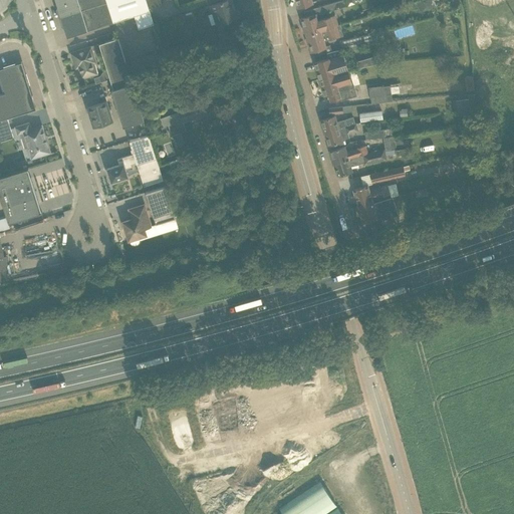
[(105,0),(55,0),(57,6),(56,9),(61,26),(63,27),(66,36),(113,22),(105,0)]
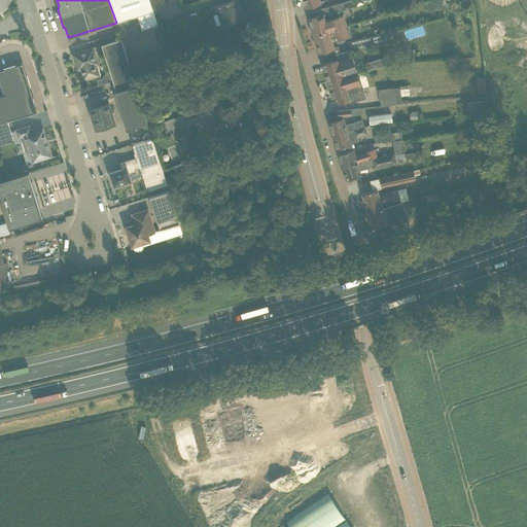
[(157,25),(149,0),(108,0),(116,23),(137,15),(142,30),(157,25)]
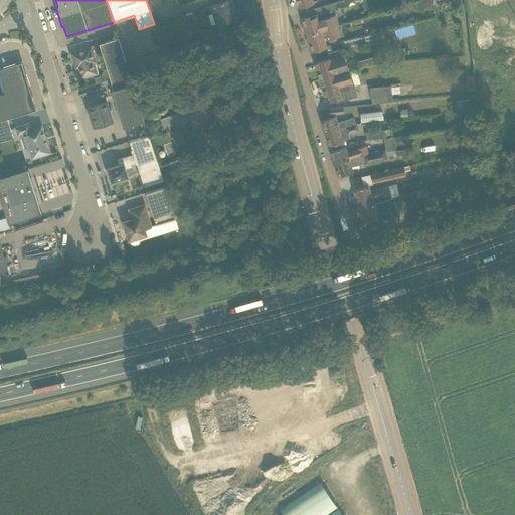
[(236,9),(234,9),(231,0),(226,0),(209,5),(216,25),(218,30),(225,28),(223,22),(239,17),(236,9)]
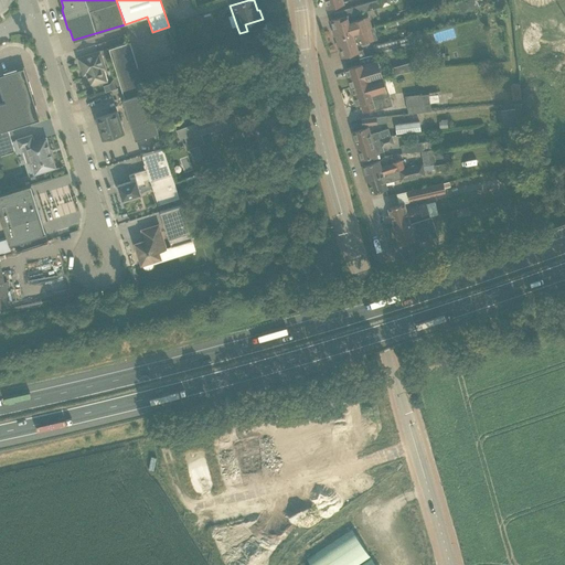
[(352,16),(381,7),(377,0),(375,0),(364,3),(350,8),(352,16)]
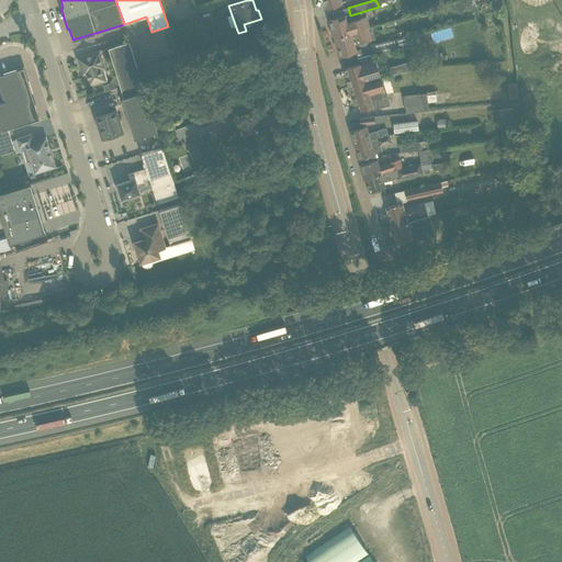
[(361,18),(351,21),(349,14),(329,20),(332,29),(330,30),(332,35),(334,36),(335,38),(350,34),(368,29),(364,18),(361,19),(361,18)]
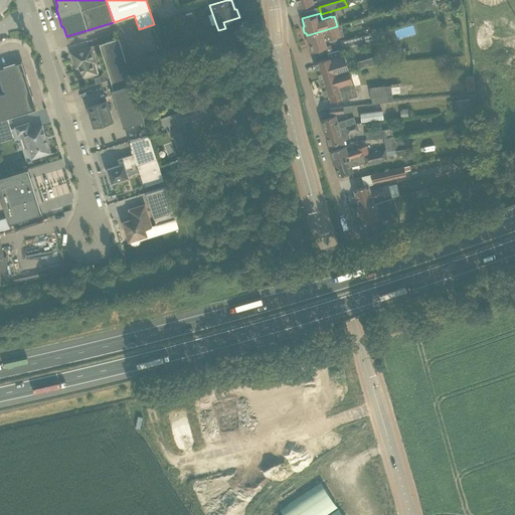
[(325,42),(341,37),(337,26),(321,31),(307,35),(307,37),(306,39),(308,44),(310,44),(312,52),(326,47),(325,42)]
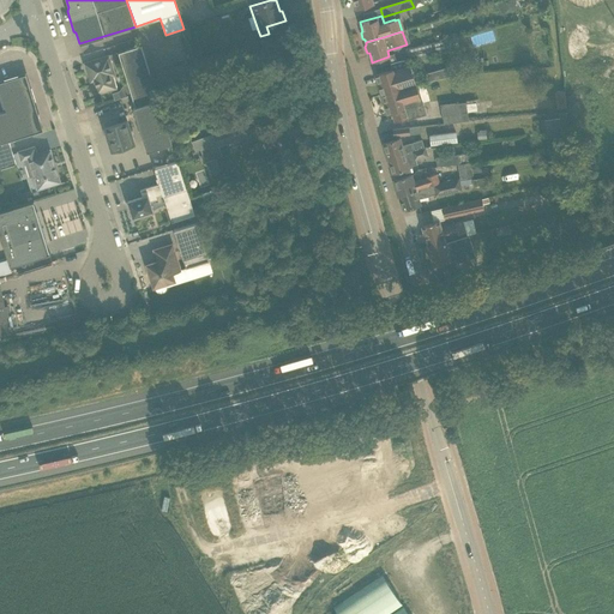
[(408,59),(444,50),(441,41),(433,42),(405,49),(408,59)]
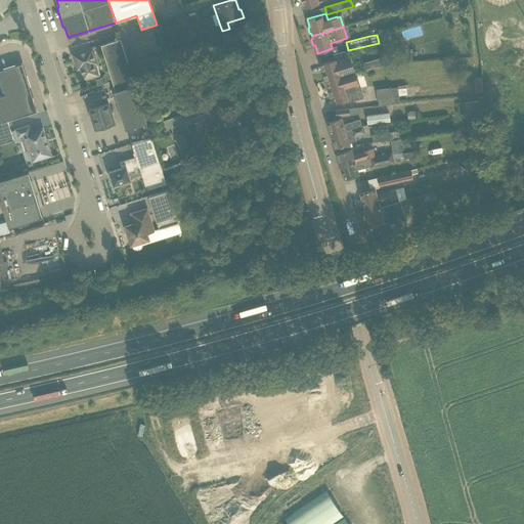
[(116,91),(135,85),(121,39),(100,45),(116,91)]
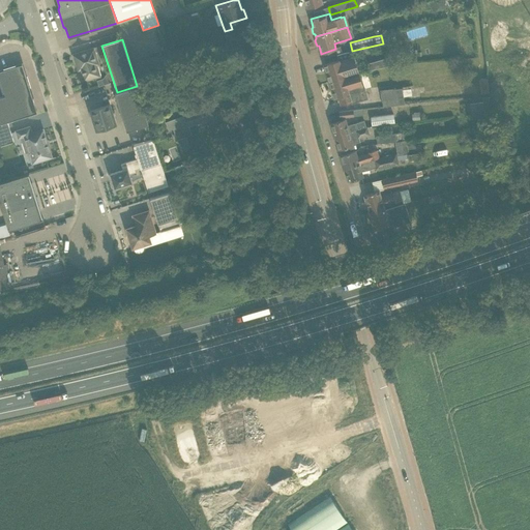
[(96,65),(99,64),(94,48),(72,54),(78,71),(80,70),(83,81),(100,76),(96,65)]
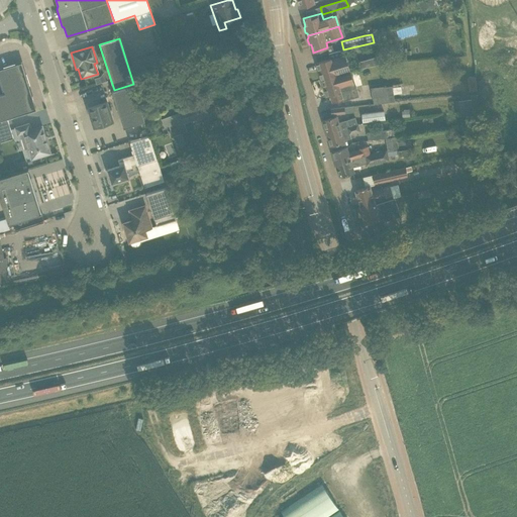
[(321,61),(316,63),(321,80),(345,72),(350,71),(348,65),(345,55),(344,55),(330,59),(321,61)]
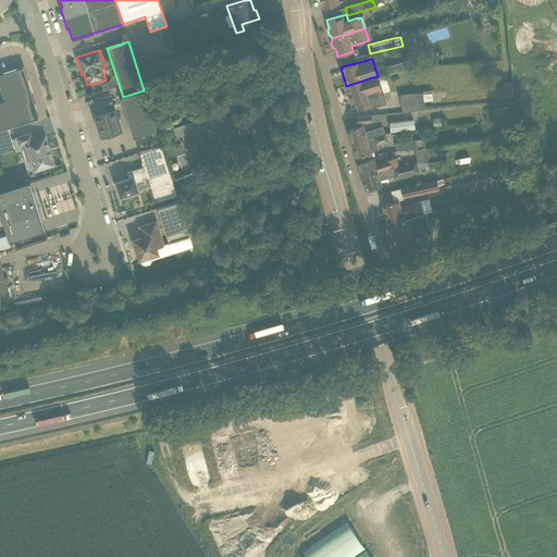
[(406,61),(399,63),(401,71),(409,70),(406,61)]
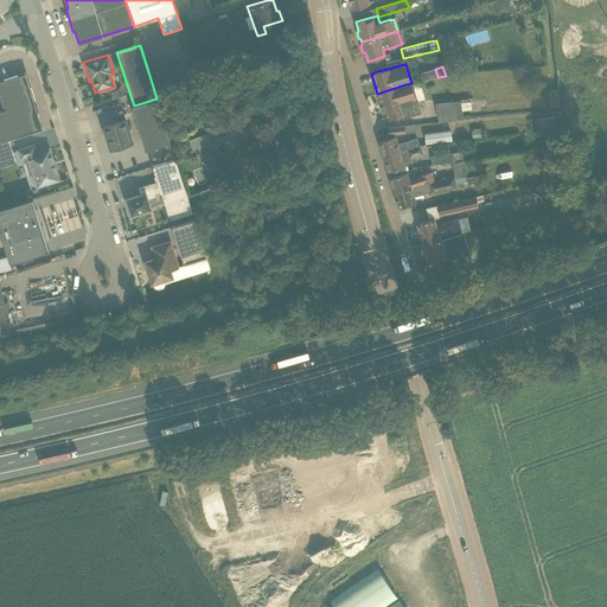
[(0,141),(8,139),(43,128),(25,74),(0,81),(0,91),(6,109),(0,110),(0,141)]
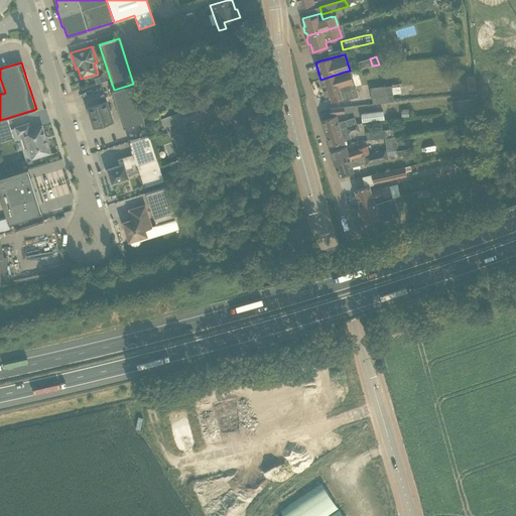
[(342,101),(358,97),(350,71),(345,72),(320,80),(326,97),(330,95),(332,103),(342,100),(342,101)]
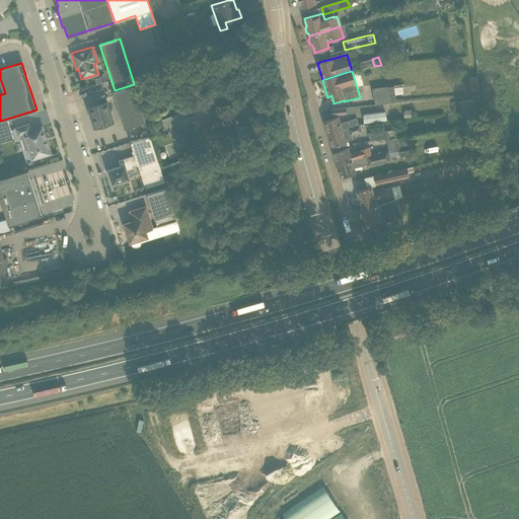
[(124,128),(145,121),(134,84),(115,90),(113,91),(124,128)]
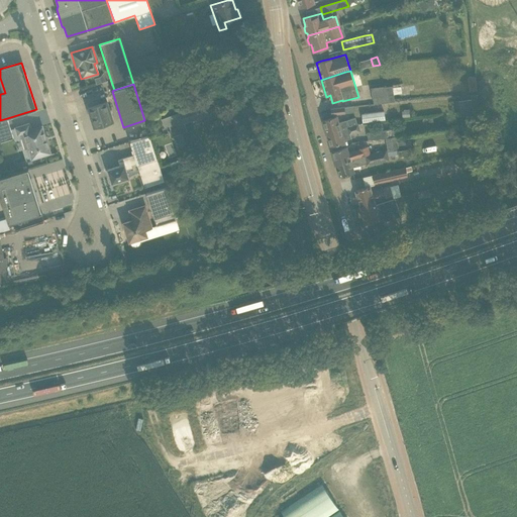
[(374,104),(386,102),(383,87),(371,88),(374,104)]
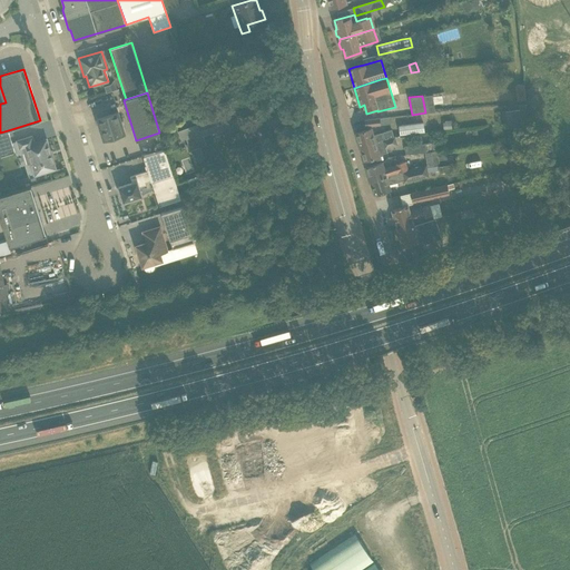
[(197,123),(176,129),(179,138),(184,137),(188,149),(193,147),(206,185),(216,182),(210,168),(215,167),(204,136),(223,129),(226,138),(239,134),(237,125),(242,123),(237,110),(208,119),(207,116),(196,120),(197,123)]
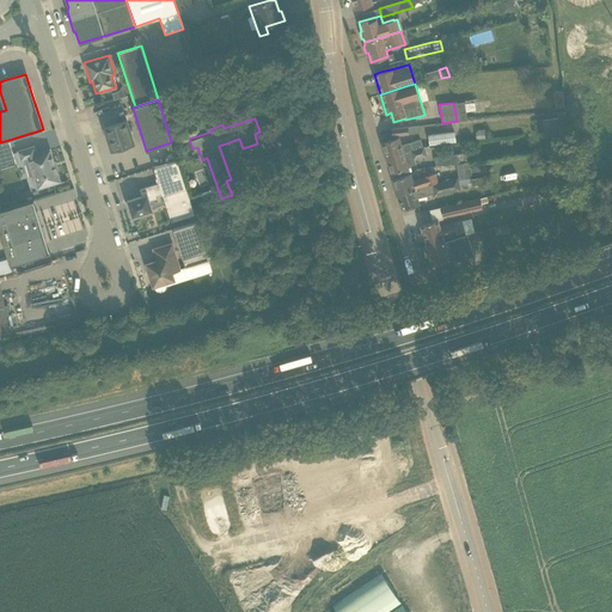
[(111,151),(134,144),(127,121),(104,128),(111,151)]
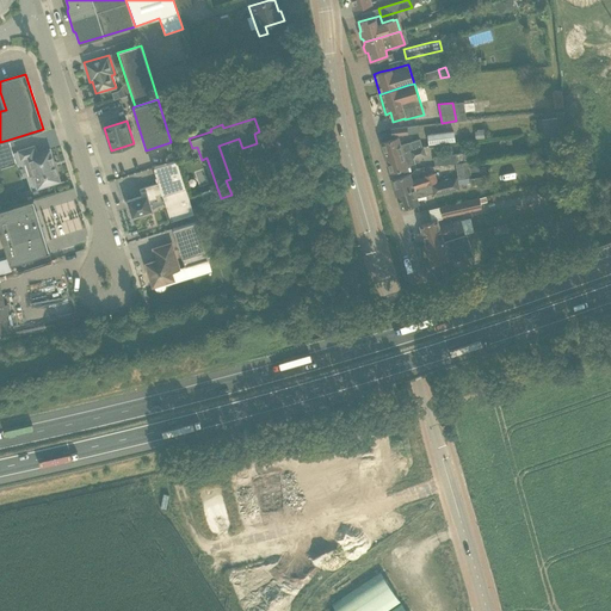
[(392,136),(408,134),(407,127),(390,129),(392,136)]
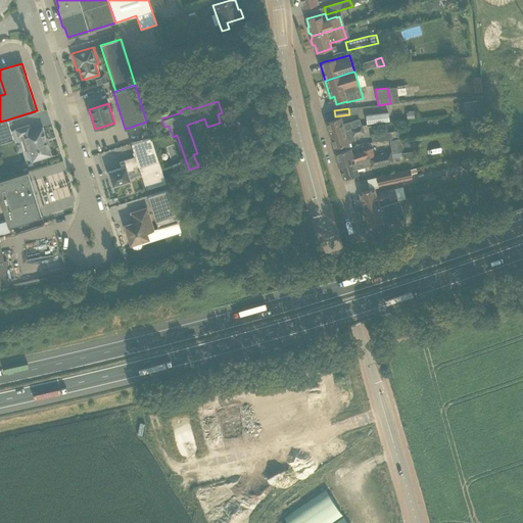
[(367,124),(389,122),(388,112),(366,114),(367,124)]
